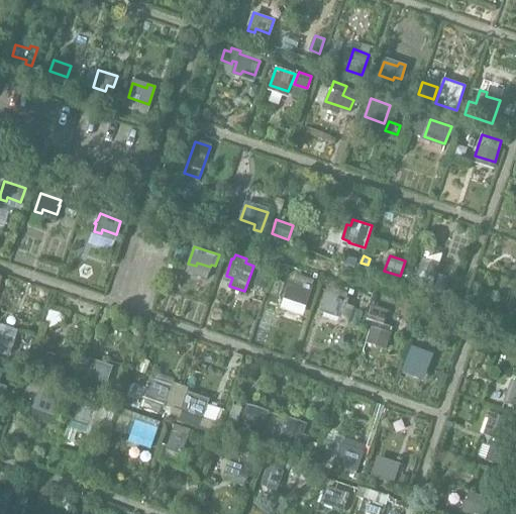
[(431,287),(436,259),(424,257),(419,285),(431,287)]
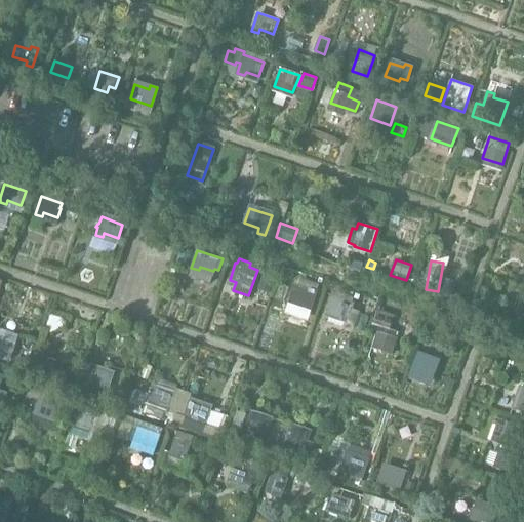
[(270,291),(274,276),(264,273),(258,287),(270,291)]
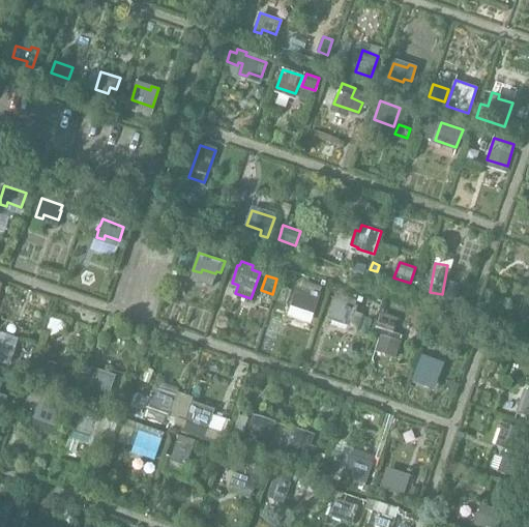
[(283,285),(292,288),(294,283),(285,280),(283,285)]
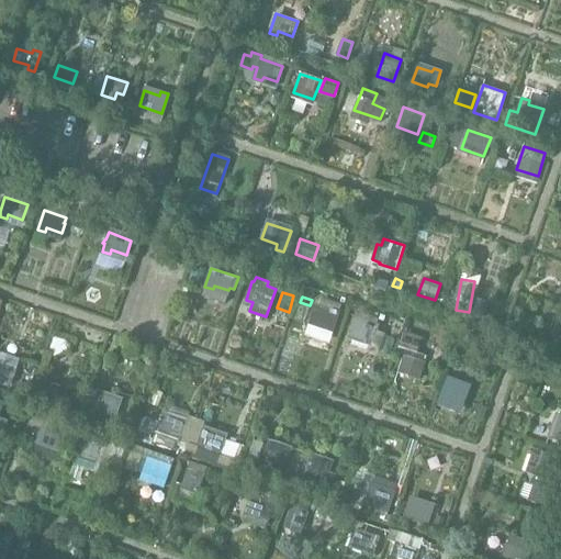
[(310,322),(333,330),(338,314),(329,311),(332,306),(316,302),(310,322)]
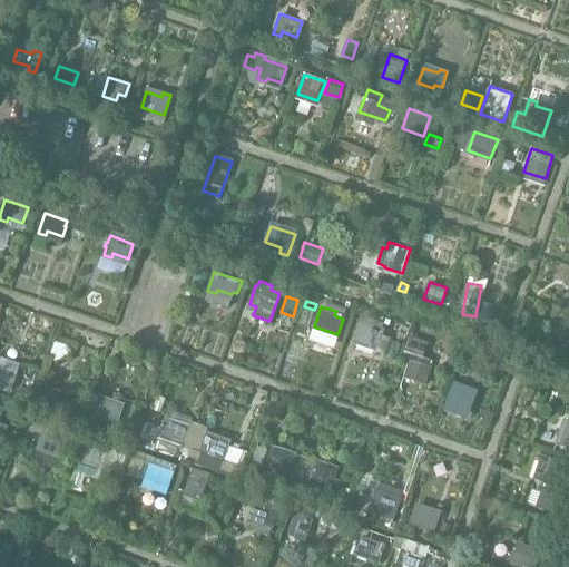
[(362,343),(363,339),(379,343),(383,329),(361,321),(354,340),(362,343)]
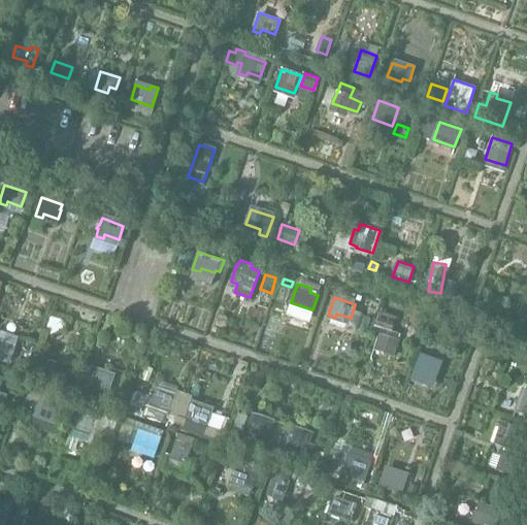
[(387,328),(389,328),(392,318),(379,314),(375,324),(387,328)]
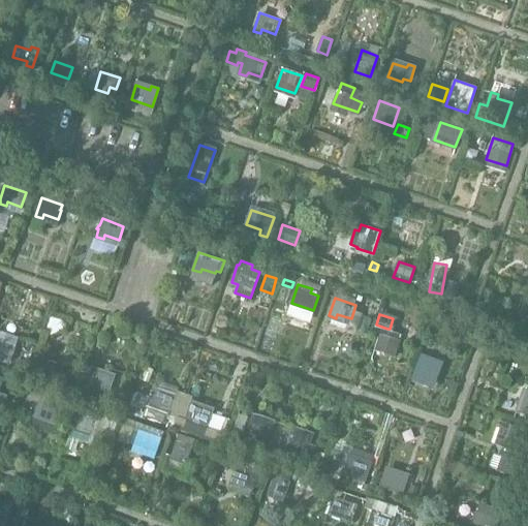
[(375,347),(395,354),(400,339),(380,332),(375,347)]
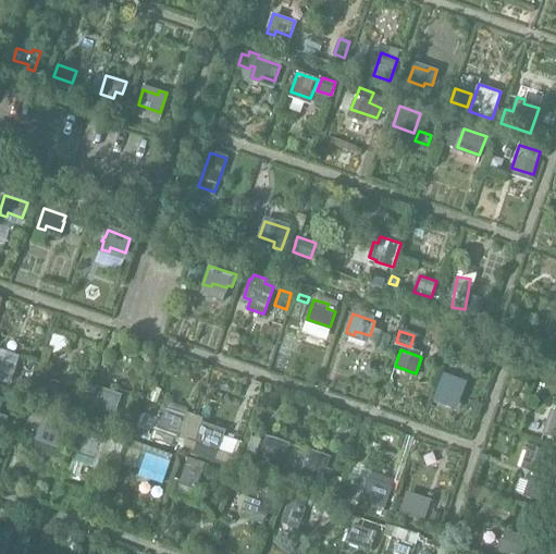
[(0,376),(11,380),(13,371),(14,366),(15,364),(0,358),(0,376)]
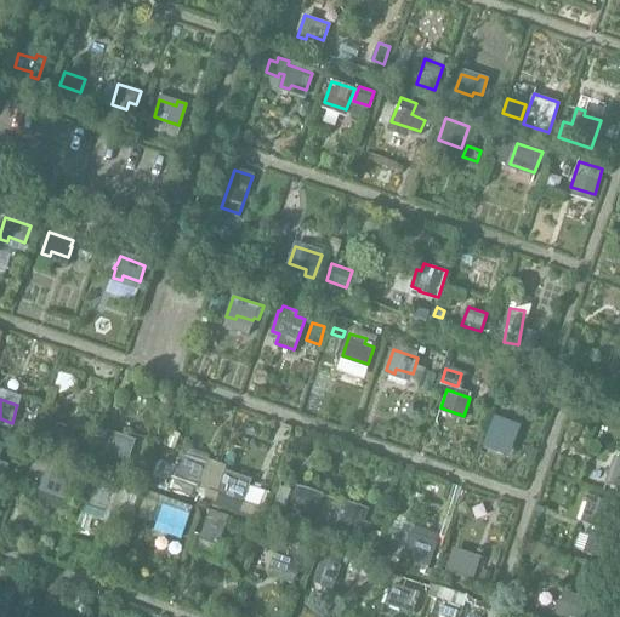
[(510,435),(505,433),(510,420),(496,415),(487,436),(506,444),(510,435)]
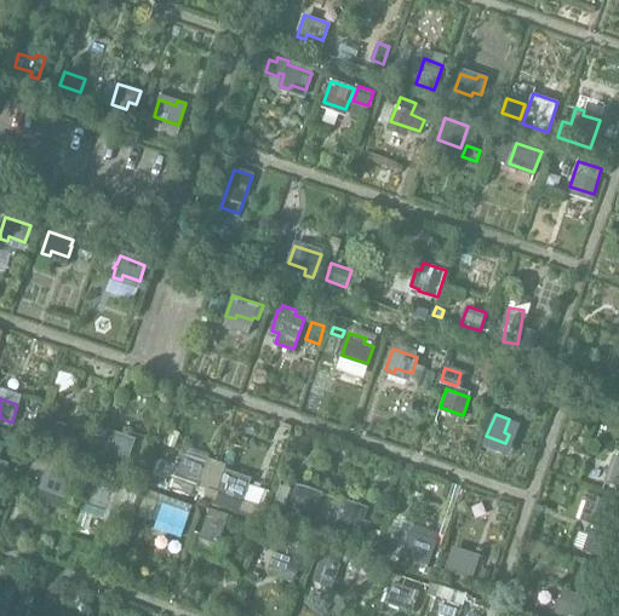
[(108,435),(102,450),(126,459),(133,438),(126,436),(124,439),(108,435)]
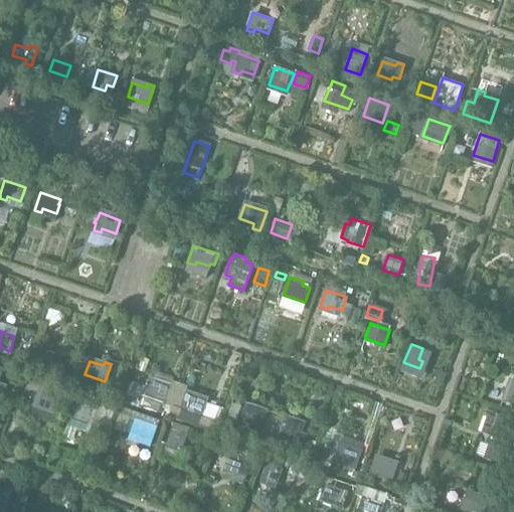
[(164,401),(169,388),(156,383),(157,379),(150,377),(148,382),(147,382),(146,383),(148,384),(144,394),(144,395),(142,402),(160,408),(162,401),(164,401)]
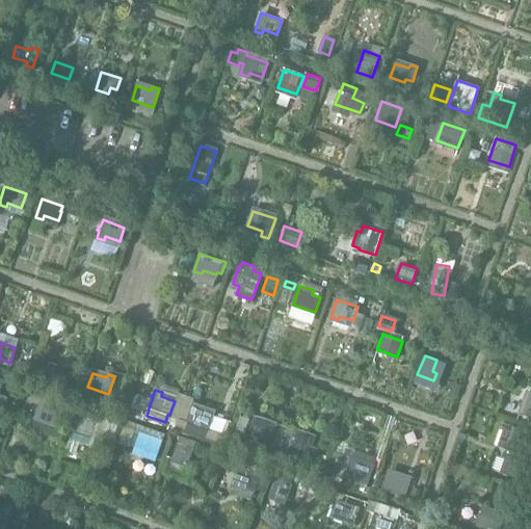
[(144,408),(149,396),(135,391),(131,403),(144,408)]
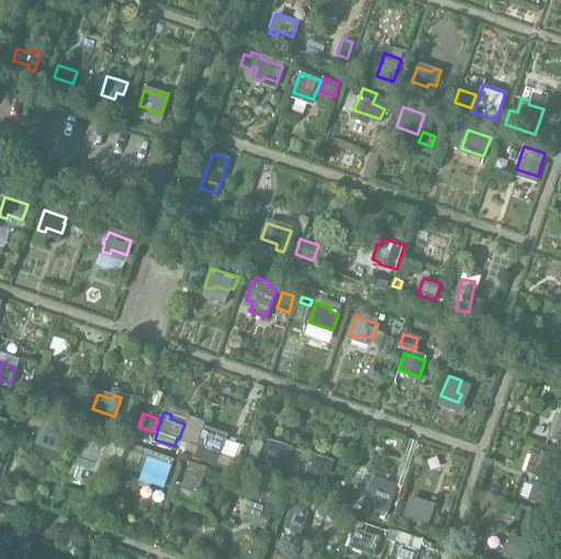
[(46,439),(62,444),(67,429),(44,422),(37,440),(45,443),(46,439)]
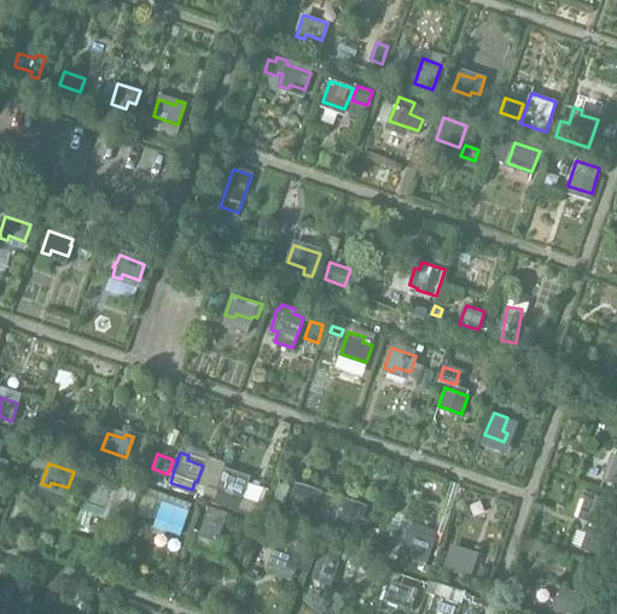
[(242,497),(248,480),(231,475),(232,471),(225,467),(217,489),(242,497)]
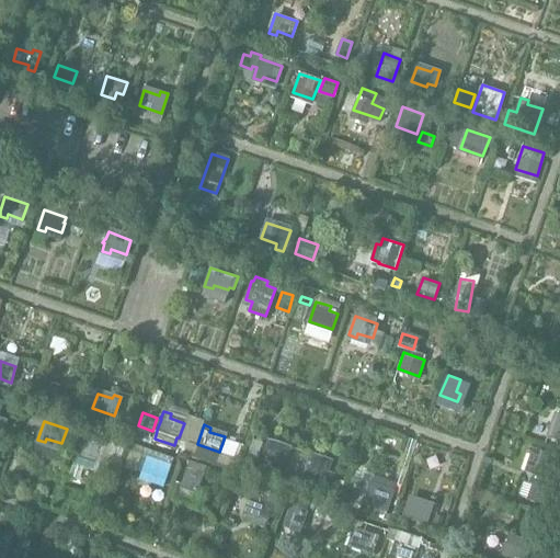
[(106,442),(83,434),(75,459),(98,467),(106,442)]
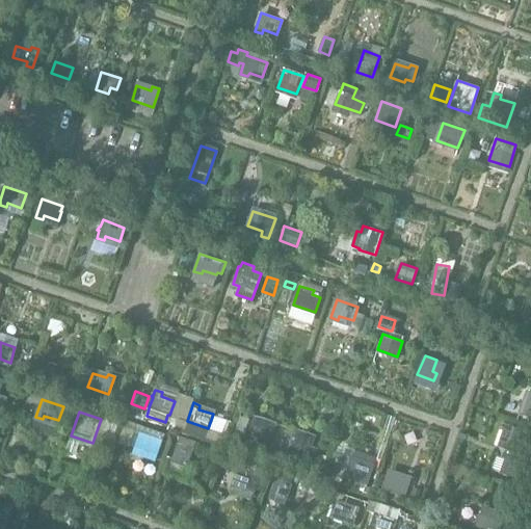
[(247,439),(268,445),(273,428),(253,422),(247,439)]
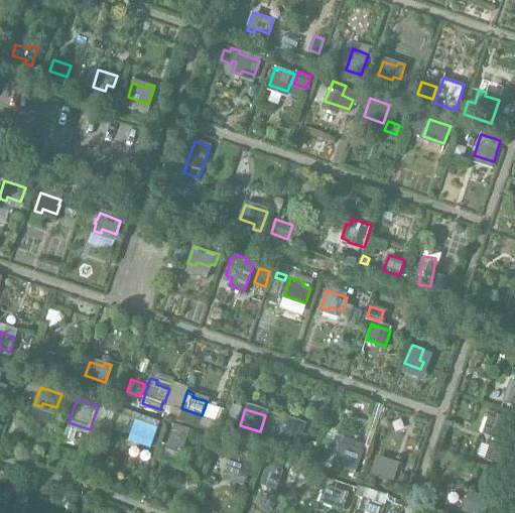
[(115,427),(126,431),(131,415),(121,411),(115,427)]
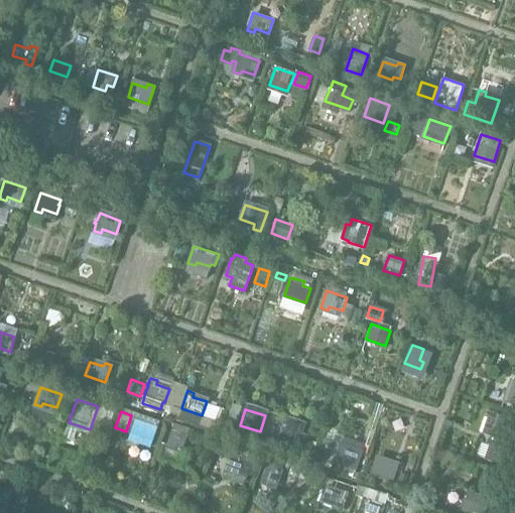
[(137,439),(138,435),(152,440),(159,420),(138,413),(130,436),(137,439)]
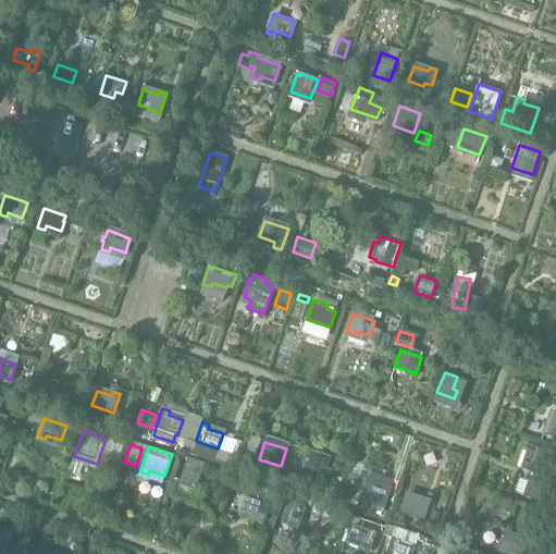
[(536,471),(547,475),(548,471),(552,472),(555,462),(555,453),(540,447),(536,455),(541,456),(536,471)]
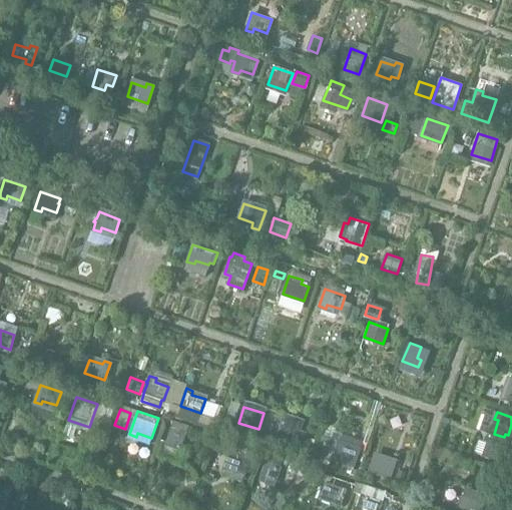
[(278,435),(297,441),(302,426),(283,420),(278,435)]
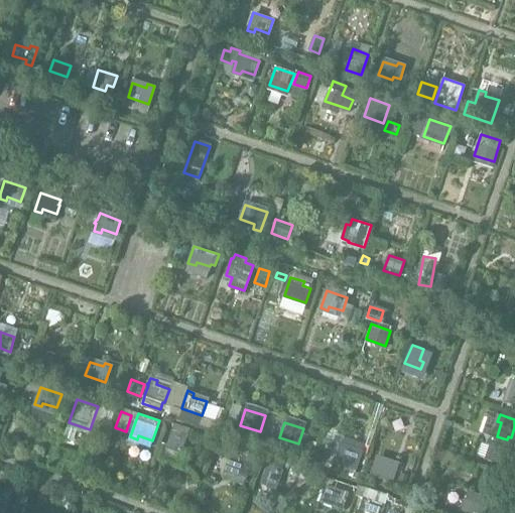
[(167,445),(181,450),(187,432),(173,427),(167,445)]
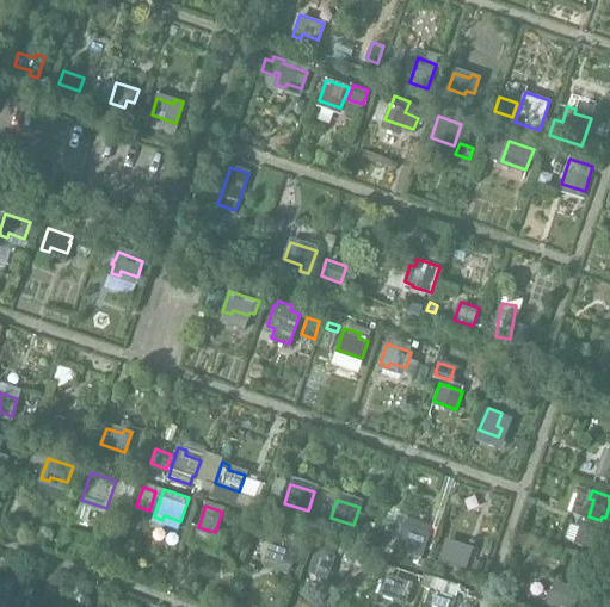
[(421,553),(432,524),(407,515),(396,545),(421,553)]
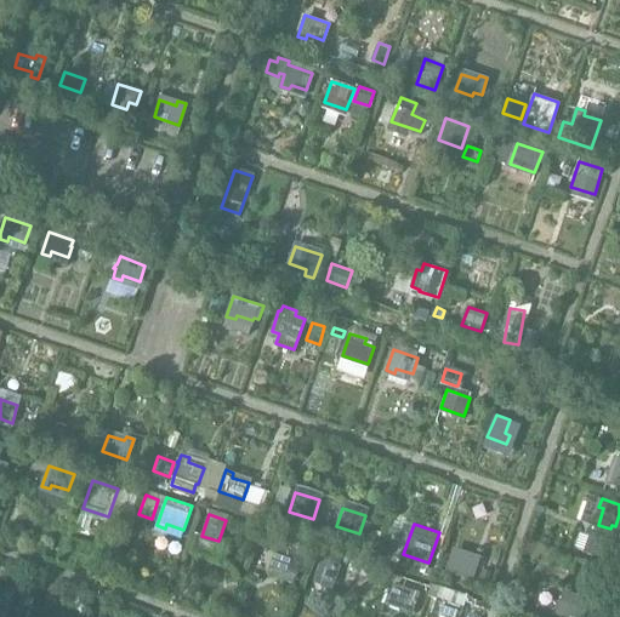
[(279,543),(272,564),(280,567),(282,563),(297,569),(306,547),(297,544),(296,549),(279,543)]
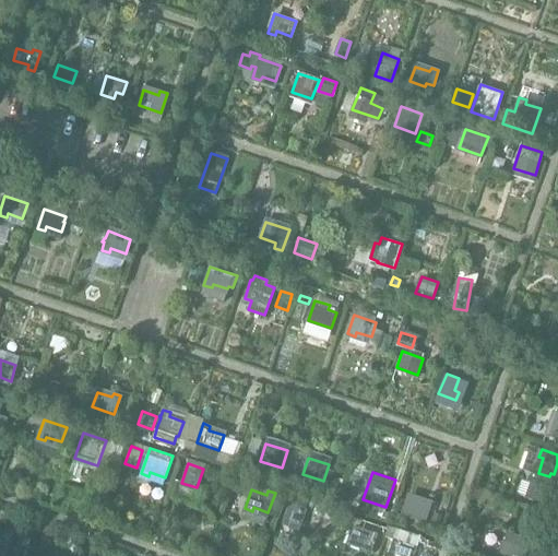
[(402,512),(425,520),(431,501),(424,498),(423,503),(407,498),(402,512)]
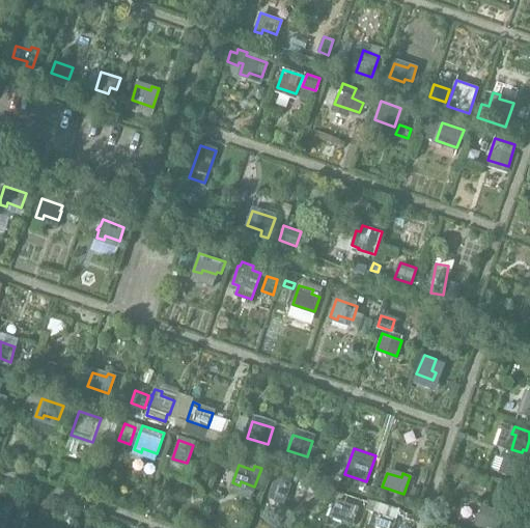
[(284,500),(290,482),(276,477),(270,495),(284,500)]
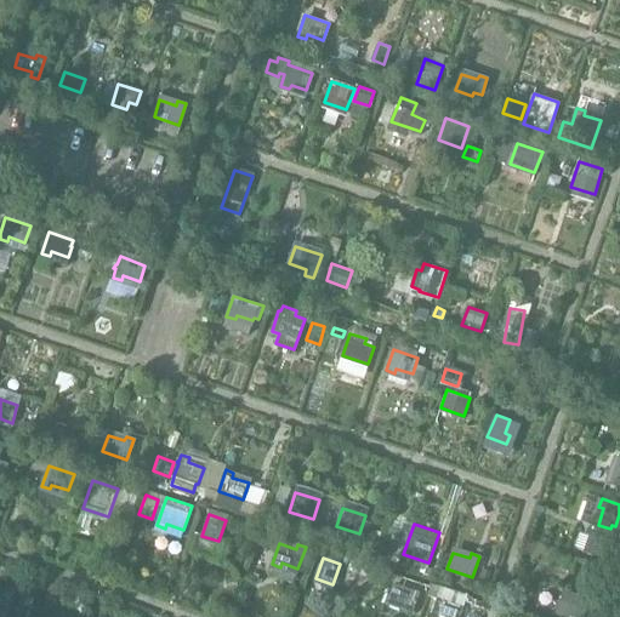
[(482,567),(479,578),(487,581),(490,570),(482,567)]
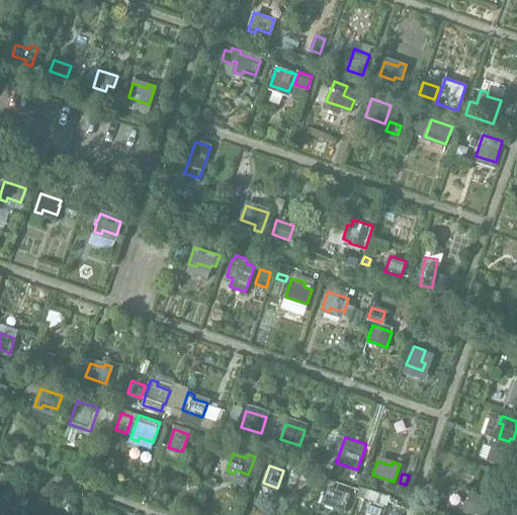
[(324,502),(344,508),(349,493),(329,487),(324,502)]
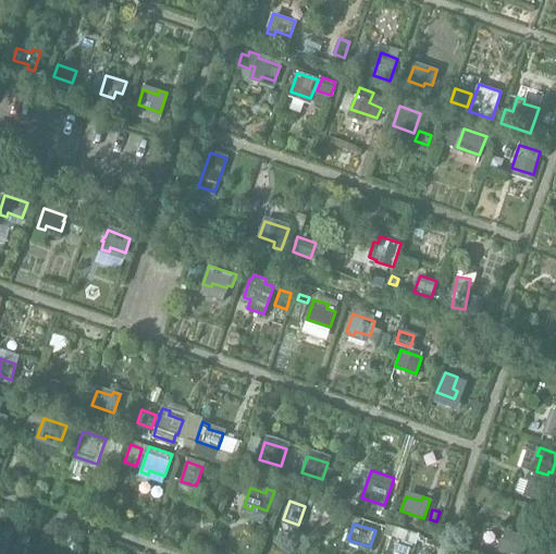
[(511,530),(505,551),(516,553),(524,553),(531,537),(511,530)]
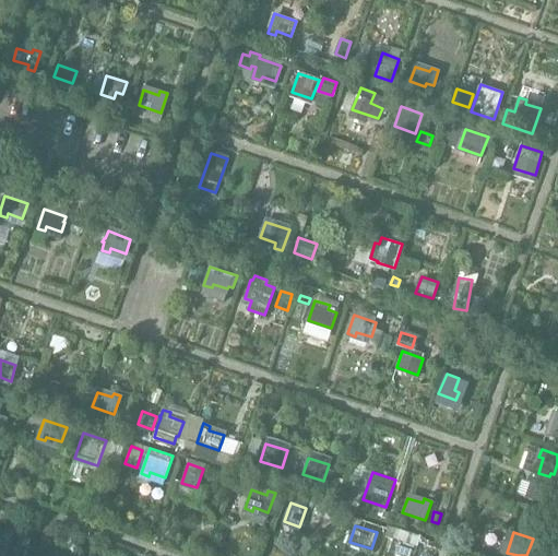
[(412,555),(416,546),(394,539),(388,555),(412,555)]
